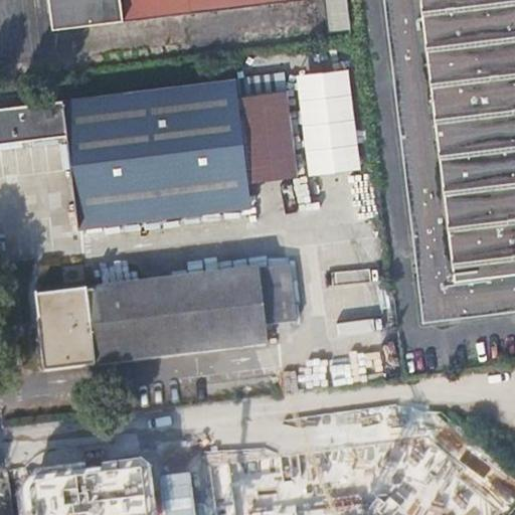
[(283,0),(50,0),(54,29),(283,0)]
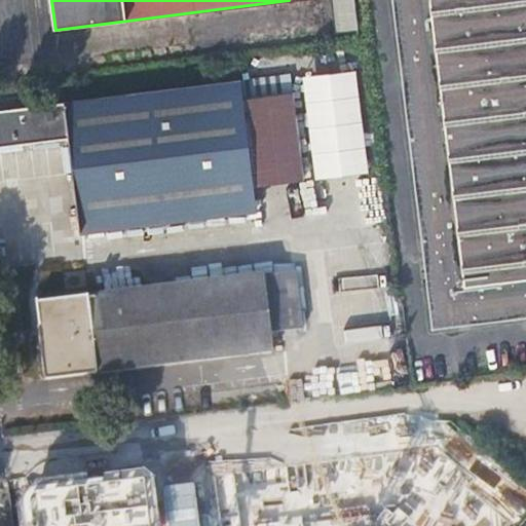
[(334,0),(339,38),(368,35),(363,0),(334,0)]
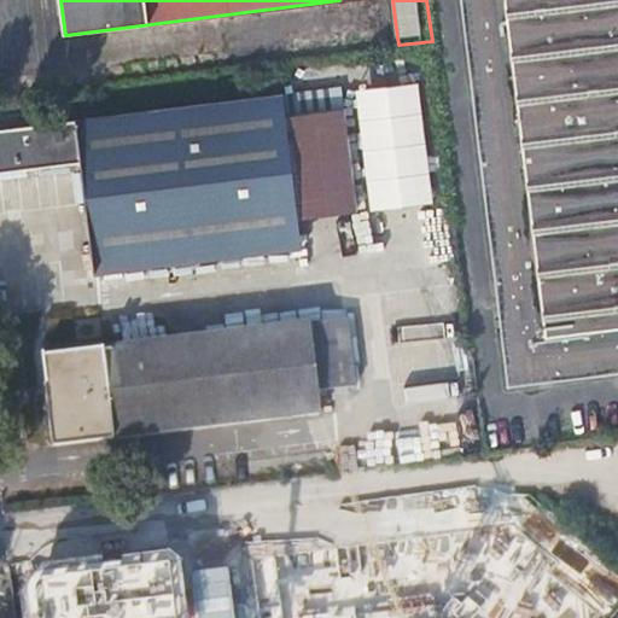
[(617,0),(462,0),(507,386),(617,372),(617,0)]
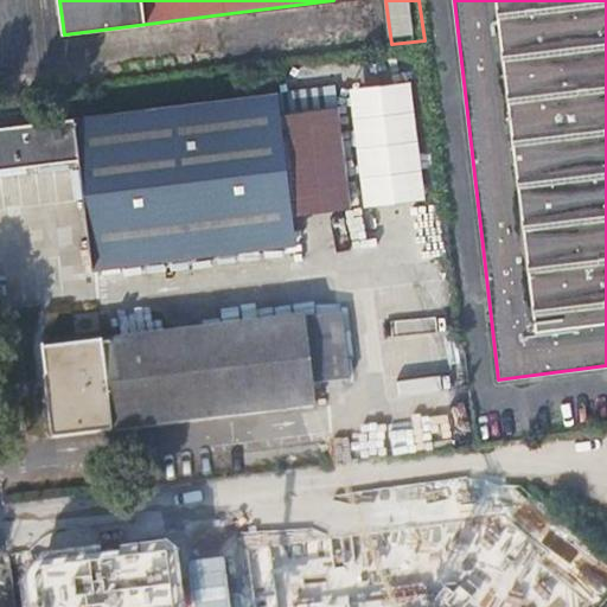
[(411,82),(347,90),(364,209),(428,200),(411,82)]
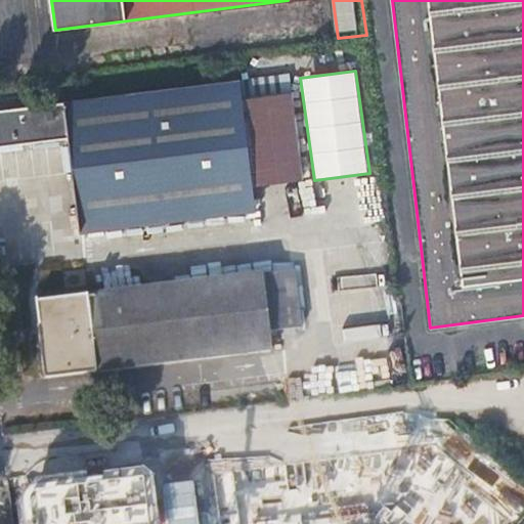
[(242,100),(238,81),(0,110),(0,145),(69,138),(80,233),(255,212),(253,200),(264,199),(263,187),(303,181),(290,94),(242,100)]
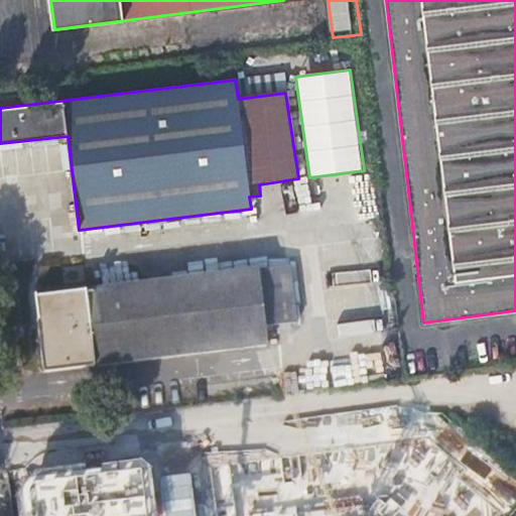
[(290,267),(261,271),(268,330),(298,325),(290,267)]
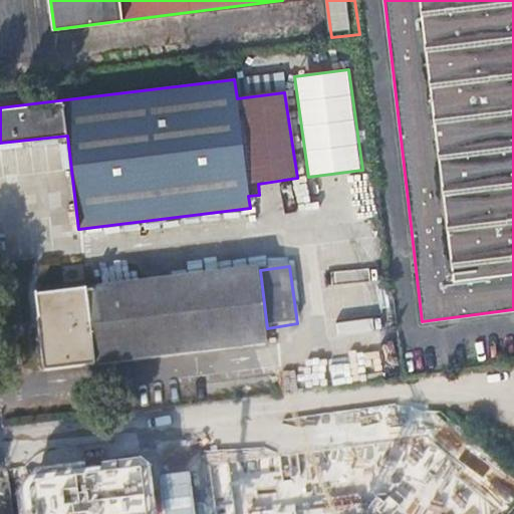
[(48,372),(269,345),(267,328),(260,270),(39,297),(48,372)]
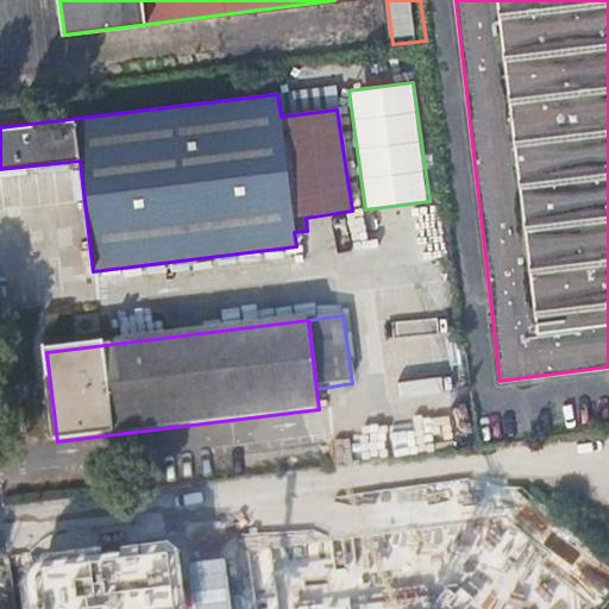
[(495,503),(409,608),(556,608),(584,575),(495,503)]
